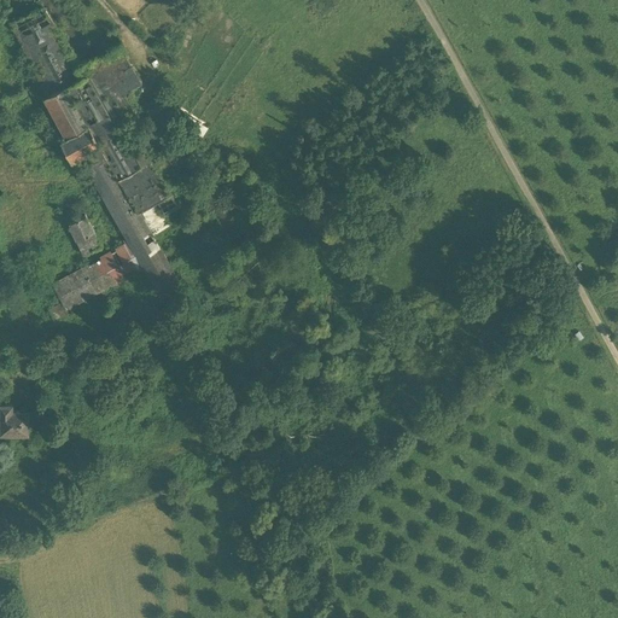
[(59,29),(48,15),(42,7),(10,24),(47,97),(66,86),(83,77),(79,66),(59,29)]
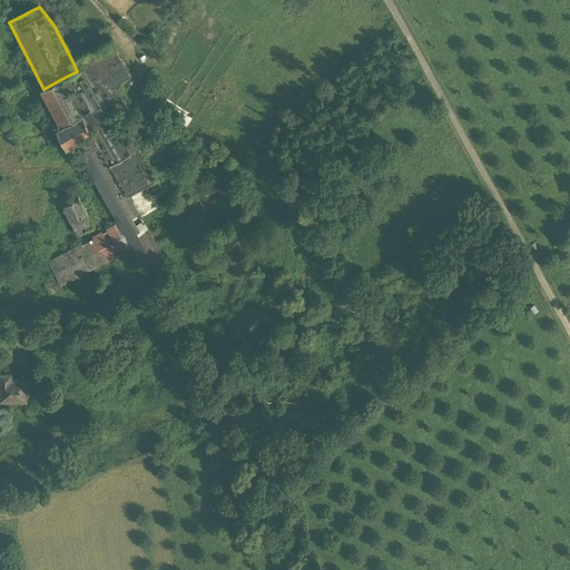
[(110,40),(72,61),(77,71),(82,67),(98,94),(115,85),(131,75),(110,40)]
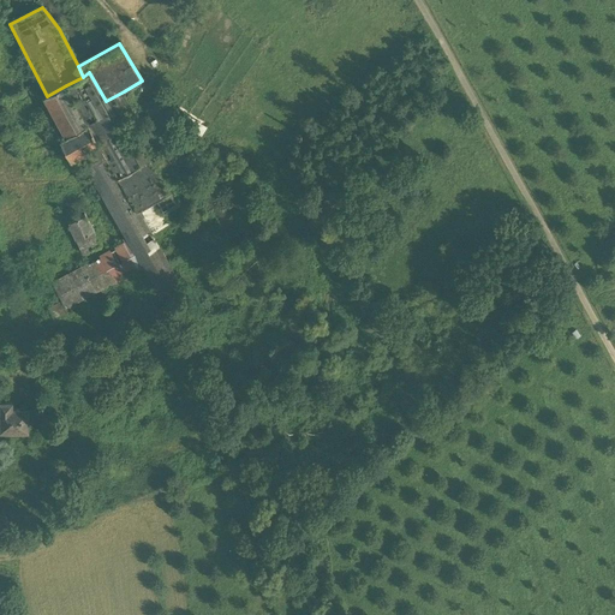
[(83,77),(66,85),(89,125),(101,145),(107,157),(138,212),(159,199),(161,198),(133,150),(118,124),(118,123),(106,101),(89,72),(83,77)]
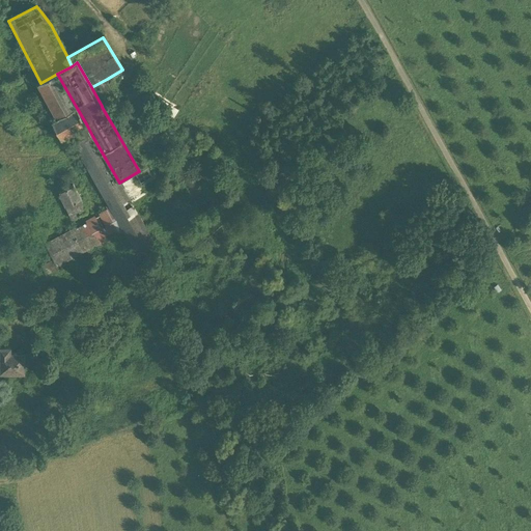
[(40,83),(37,84),(52,110),(50,112),(53,117),(51,118),(53,121),(77,108),(57,74),(40,83)]
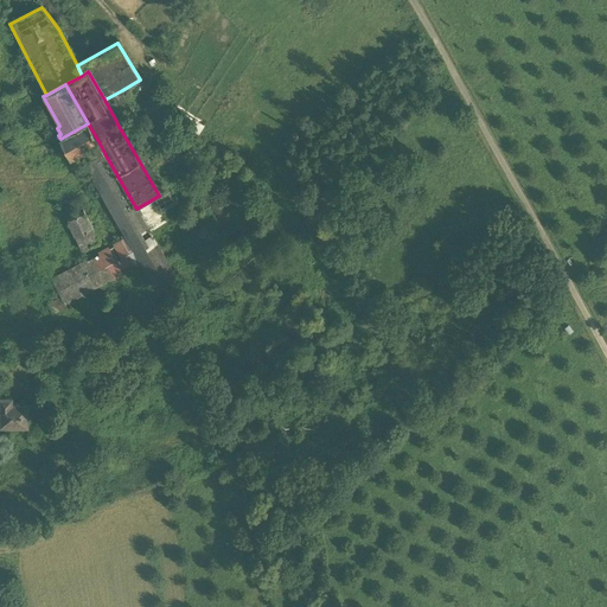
[(122,90),(104,100),(116,121),(134,112),(122,90)]
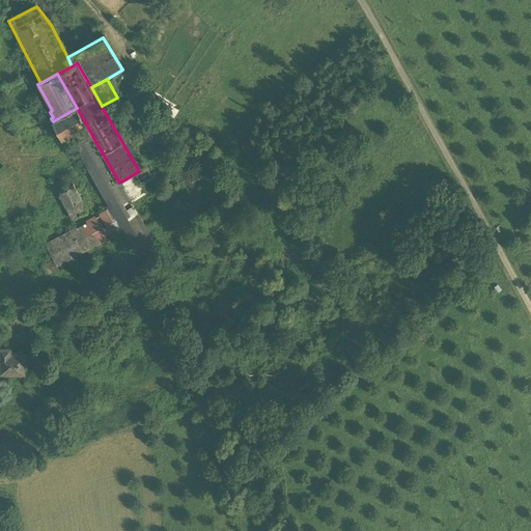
[(150,108),(170,118),(176,109),(156,98),(150,108)]
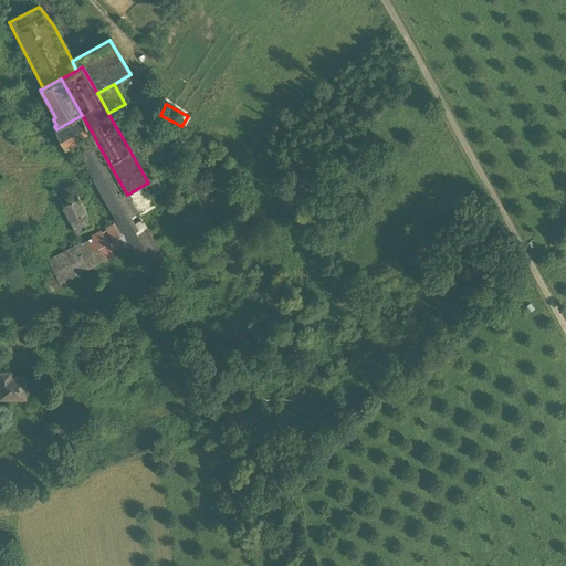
[(56,129),(55,130),(66,149),(81,142),(93,134),(82,115),(56,129)]
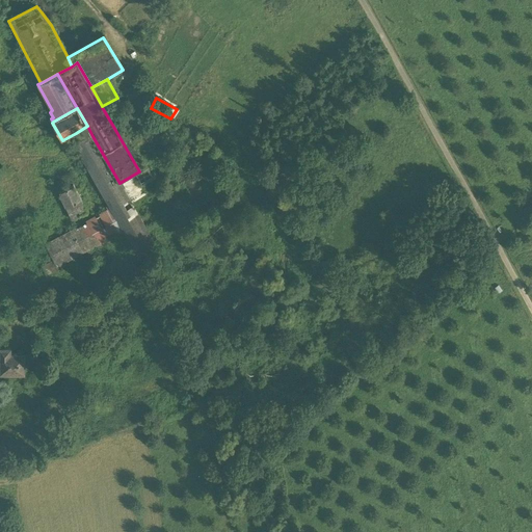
[(87,126),(76,133),(79,139),(69,145),(71,149),(72,149),(74,147),(92,136),(87,126)]
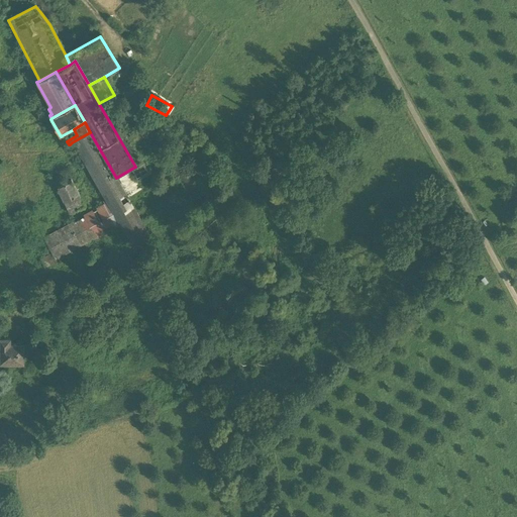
[(142,163),(121,124),(117,122),(112,126),(135,167),(142,163)]
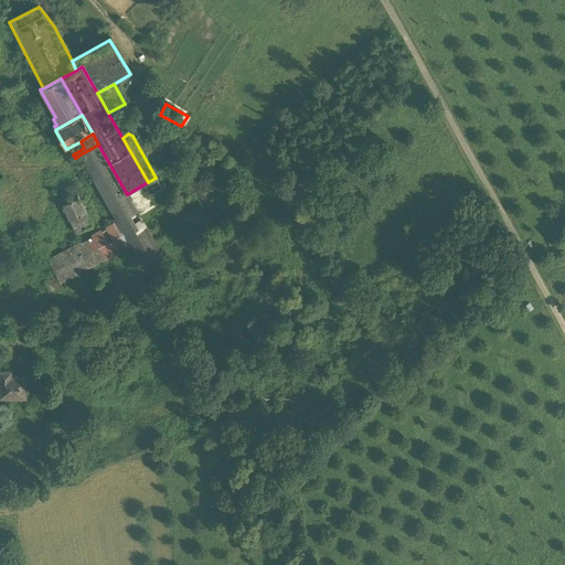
[(98,145),(78,156),(84,163),(118,225),(130,246),(135,254),(139,252),(144,259),(156,253),(151,245),(155,243),(127,194),(98,145)]
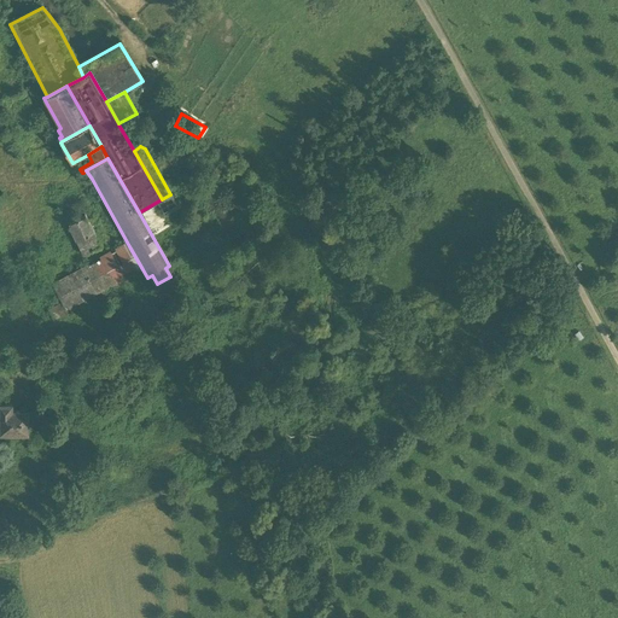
[(77,199),(60,208),(69,225),(86,216),(77,199)]
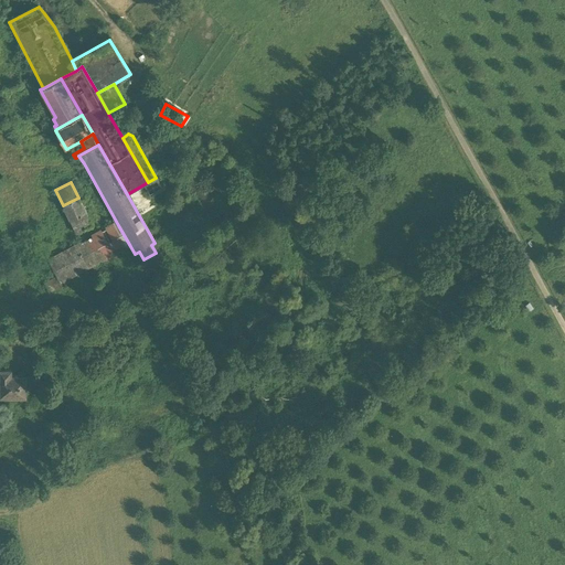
[(146,183),(127,194),(155,243),(173,233),(146,183)]
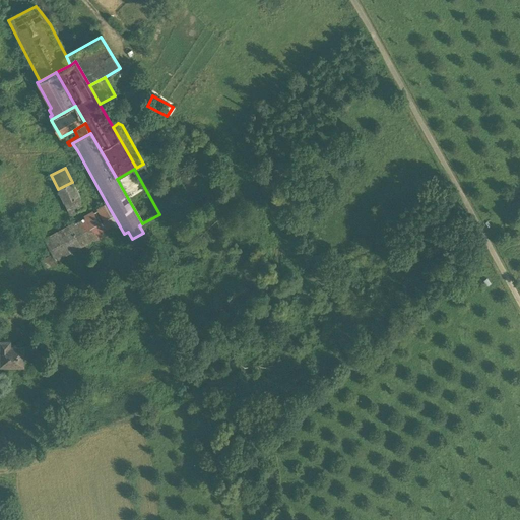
[(72,182),(58,189),(75,223),(89,216),(72,182)]
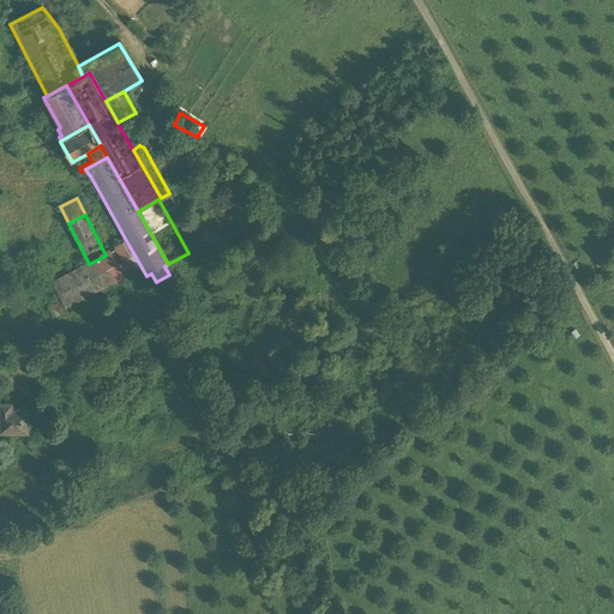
[(142,268),(128,245),(106,256),(89,264),(53,283),(65,306),(142,268)]
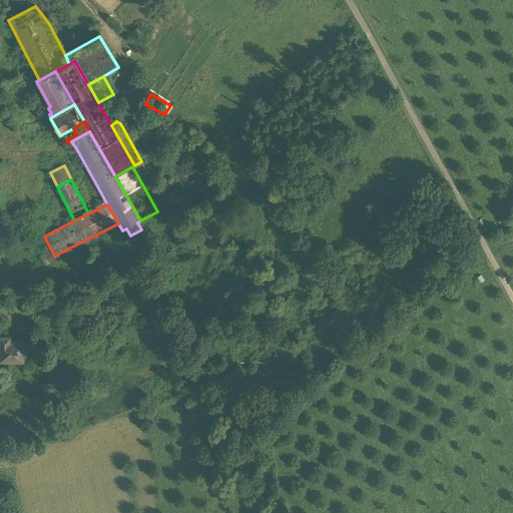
[(4,343),(0,343),(0,361),(23,362),(23,356),(23,350),(23,343),(9,343),(4,343)]
